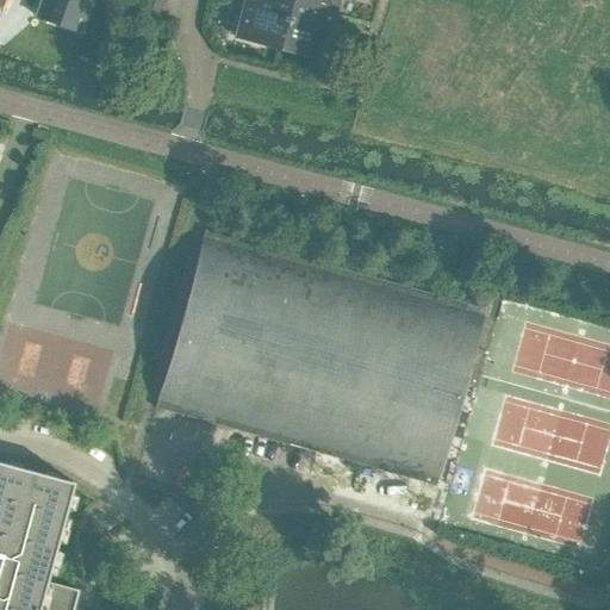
[(39,0),(38,7),(35,16),(79,32),(91,0),(39,0)]
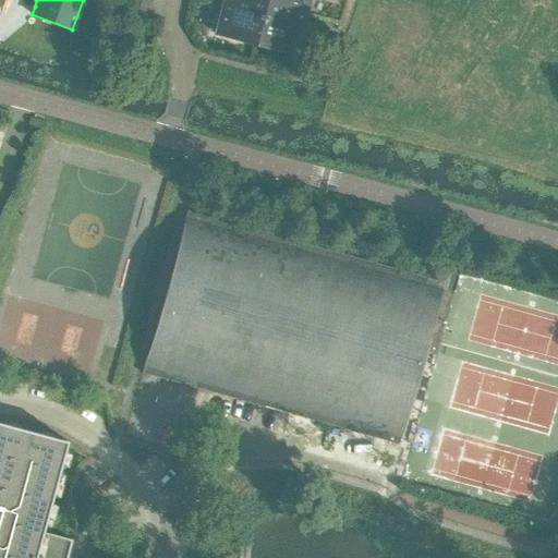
[(255,44),(265,2),(255,0),(222,0),(215,32),(214,32),(214,33),(255,44)]
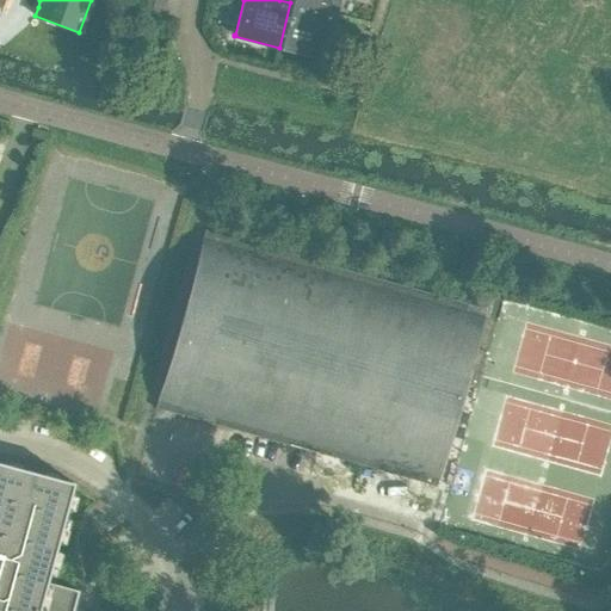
[(334,13),(338,0),(290,0),(290,2),(334,13)]
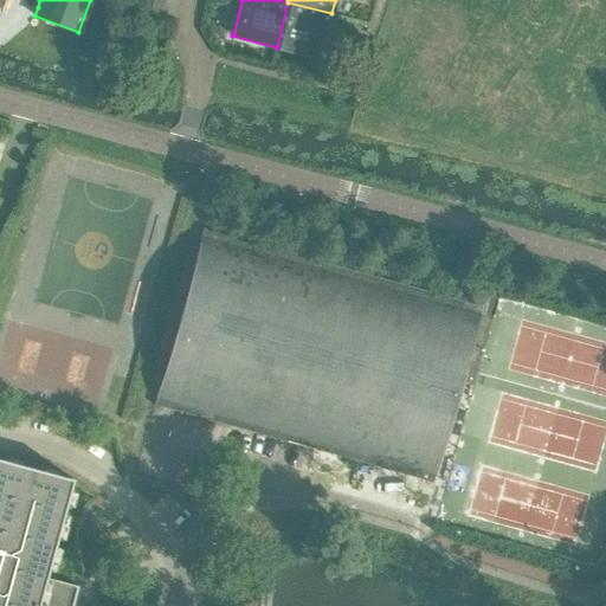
[(321,57),(331,13),(288,2),(277,47),(322,58),(322,57),(321,57)]
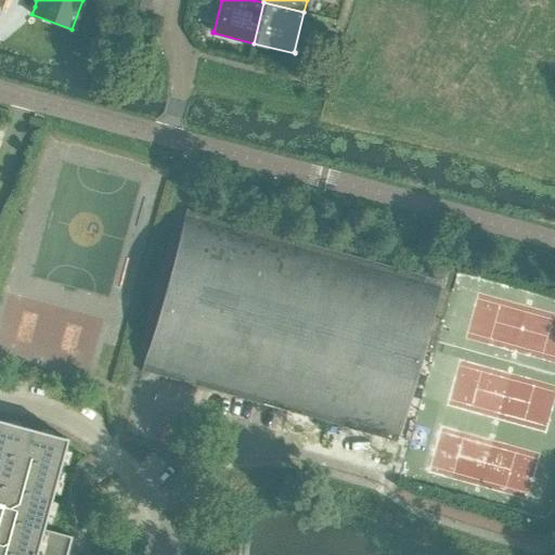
[(420,357),(440,280),(415,273),(185,209),(140,371),(395,442),(415,369),(411,368),(414,355),(420,357)]
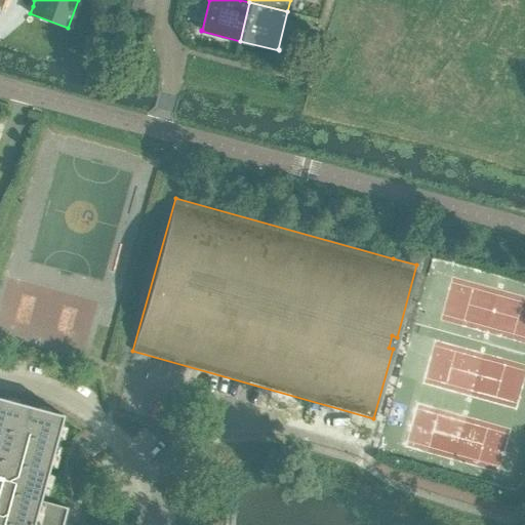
[(0,524),(63,524),(68,508),(39,500),(62,417),(63,415),(63,414),(0,397),(0,524)]
